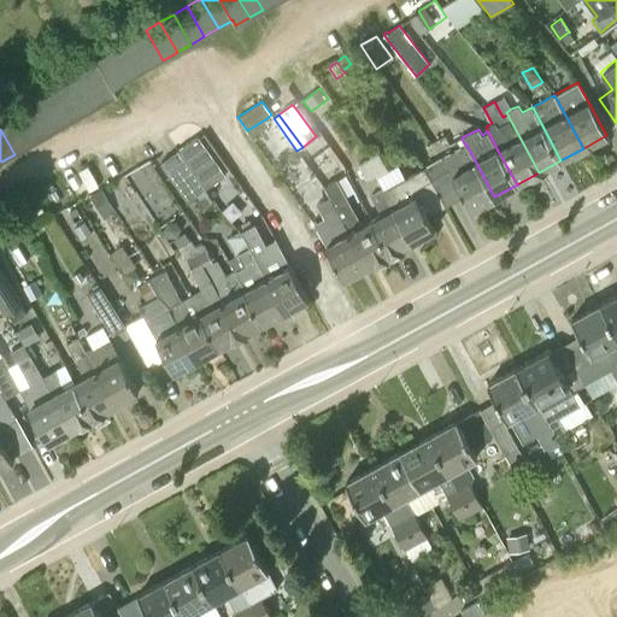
[(178,150),(205,188),(227,174),(199,135),(178,150)]
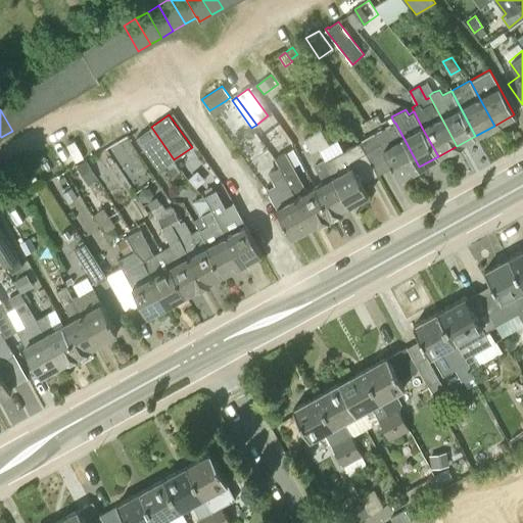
[(361,143),(378,174),(393,165),(399,177),(419,167),(395,123),(394,123),(359,141),(361,143)]
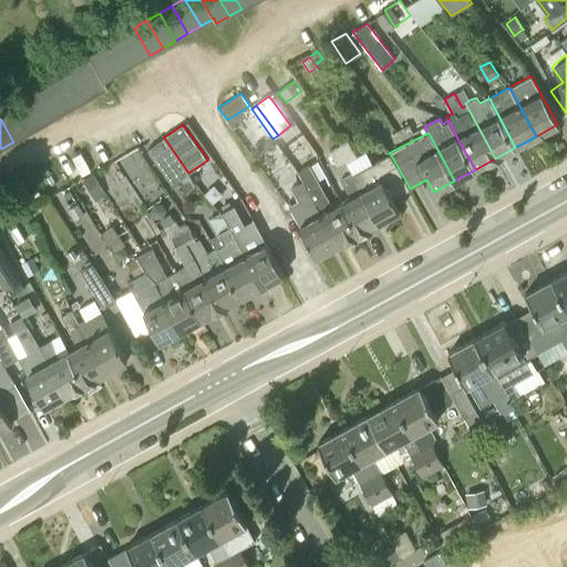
[(173,184),(188,173),(164,137),(147,148),(173,184)]
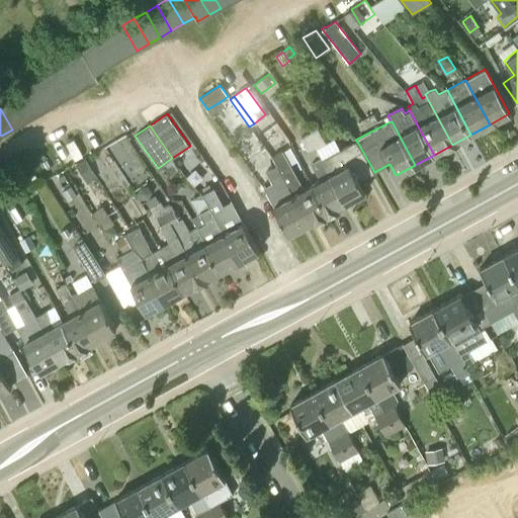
[(310,133),(318,147),(326,142),(318,127),(310,133)]
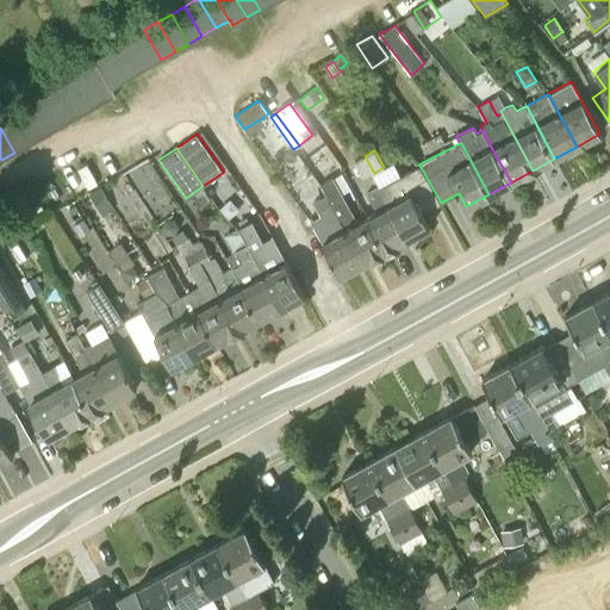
[(363,179),(374,173),(365,156),(354,162),(363,179)]
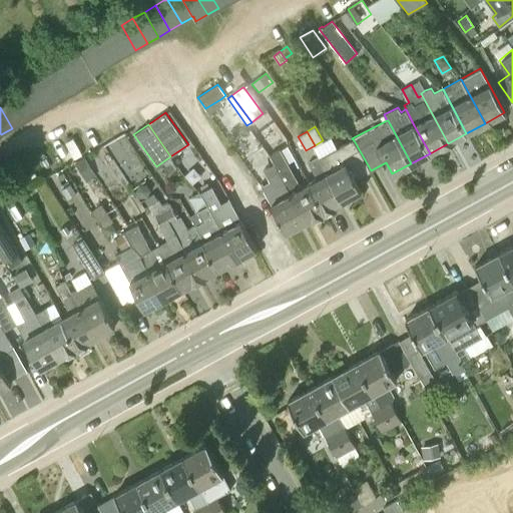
[(319,157),(342,201),(362,190),(356,179),(371,170),(354,140),(352,138),(319,155),(320,157),(319,157)]
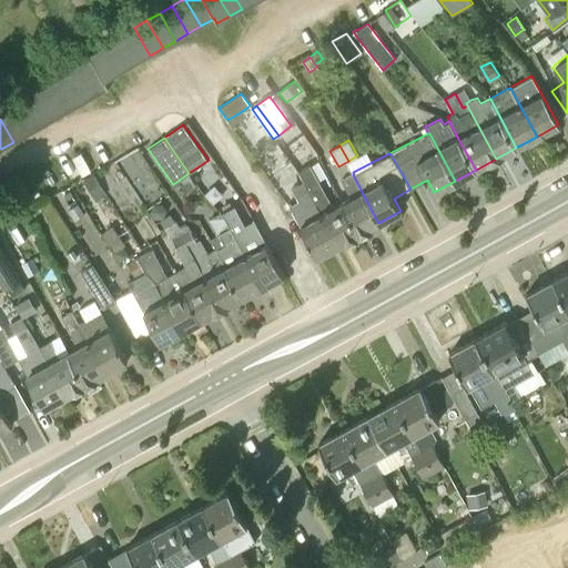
[(304,181),(338,245),(358,234),(341,201),(333,205),(310,164),(298,171),(304,181)]
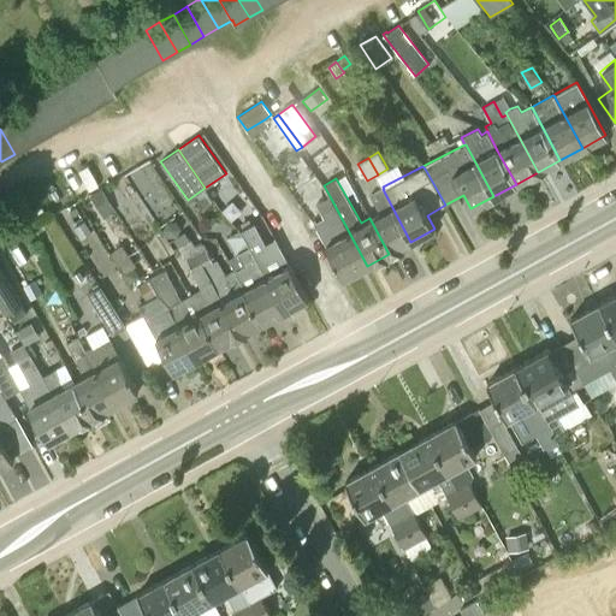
[(102,188),(89,195),(102,218),(114,211),(102,188)]
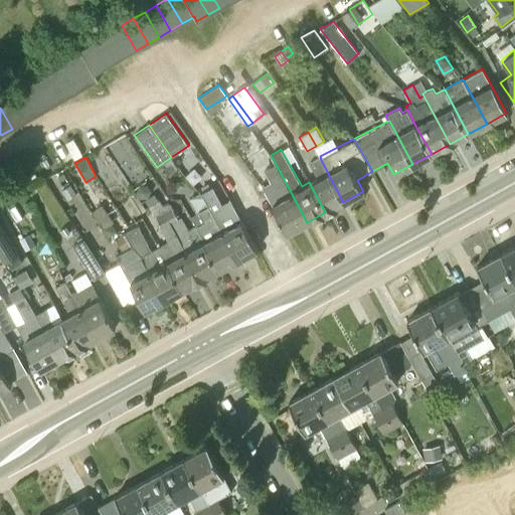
[(309,182),(325,212),(343,202),(320,158),(310,163),(317,178),(309,182)]
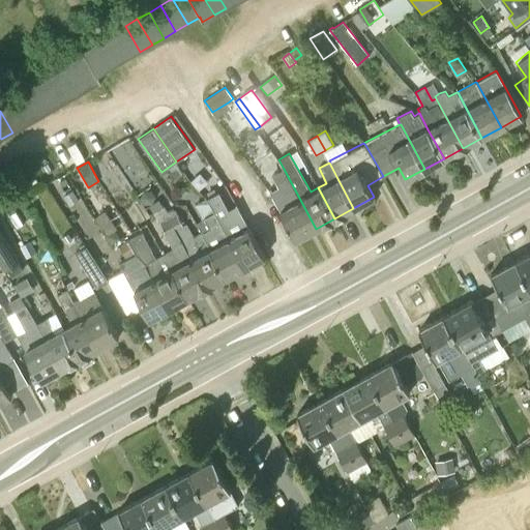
[(272,175),(280,187),(270,193),(296,239),(316,229),(284,169),(272,175)]
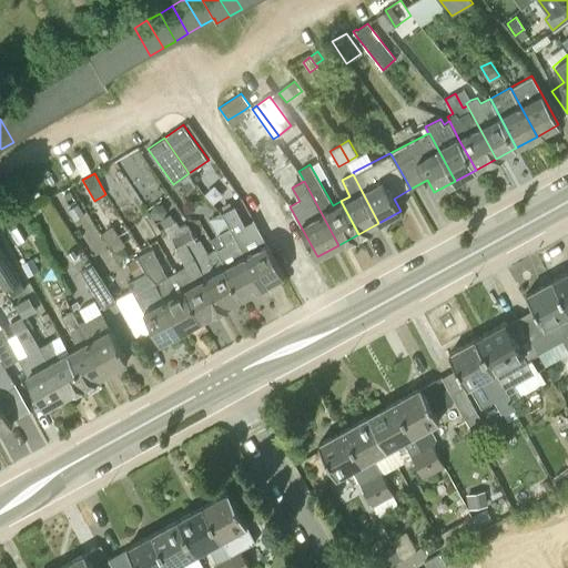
[(69,204),(75,201),(71,191),(63,194),(69,204)]
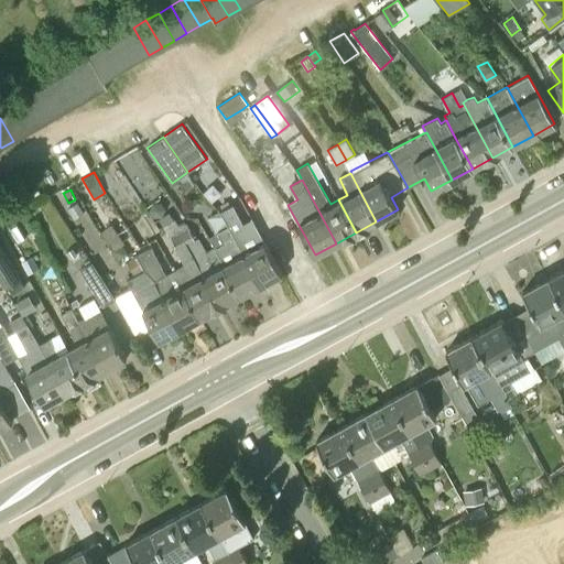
[(77,202),(67,207),(74,218),(83,213),(77,202)]
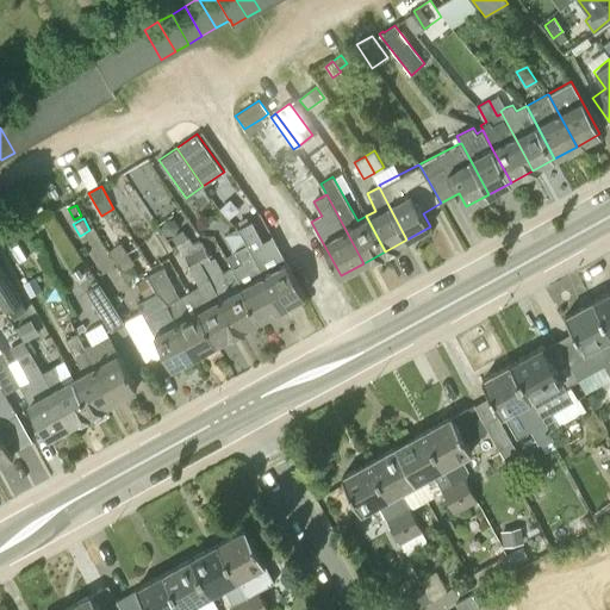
[(266,249),(253,224),(240,231),(247,243),(263,274),(282,307),(305,296),(287,262),(277,243),(266,249)]
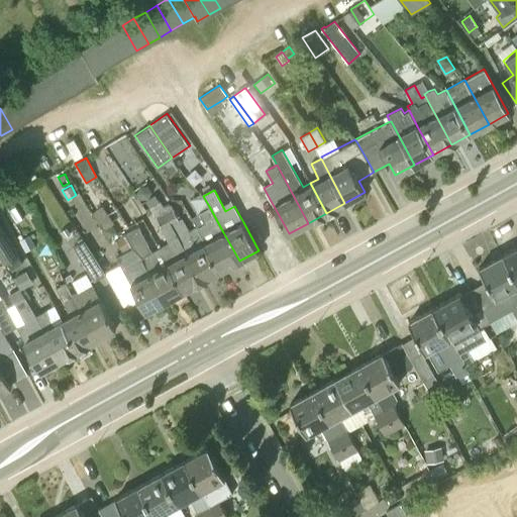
[(202,281),(220,271),(205,242),(196,226),(189,231),(182,218),(179,219),(171,205),(168,204),(164,206),(160,201),(156,194),(145,200),(157,219),(166,214),(187,252),(202,281)]
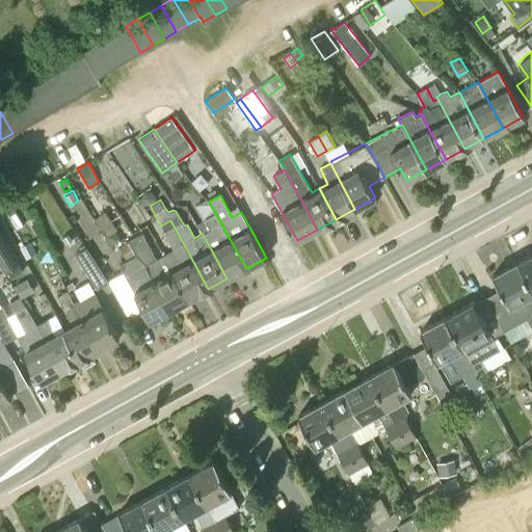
[(230,239),(215,212),(205,218),(210,229),(202,233),(211,249),(227,278),(246,268),(230,239)]
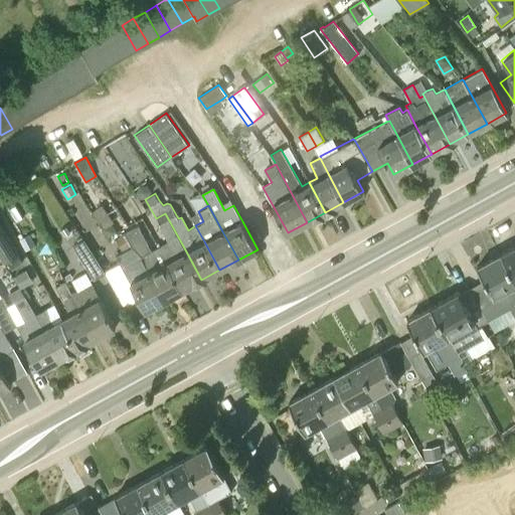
[(168,262),(183,290),(201,280),(186,251),(165,213),(156,218),(169,240),(159,245),(168,262)]
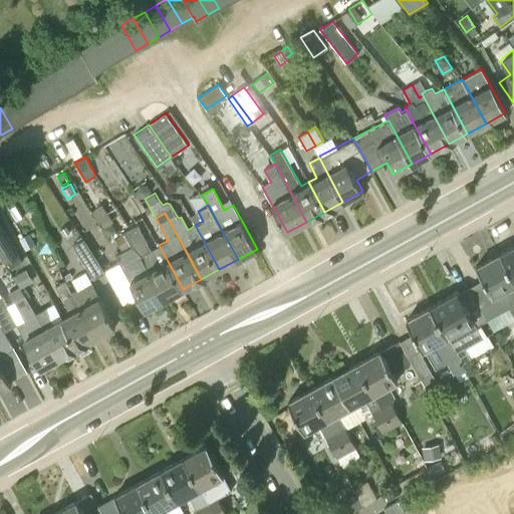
[(64,241),(74,236),(71,232),(74,230),(70,223),(67,225),(58,230),(64,241)]
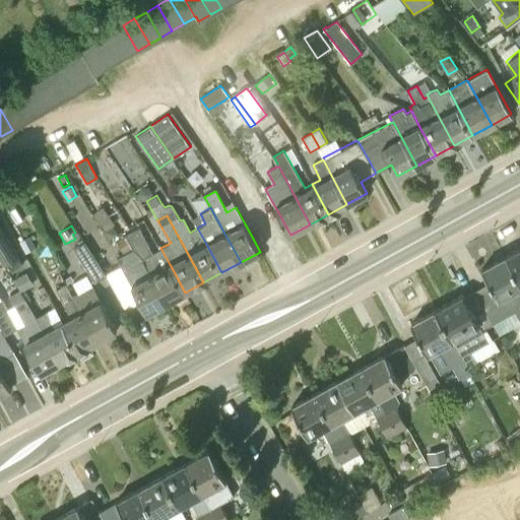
[(103,232),(109,241),(118,235),(113,225),(103,232)]
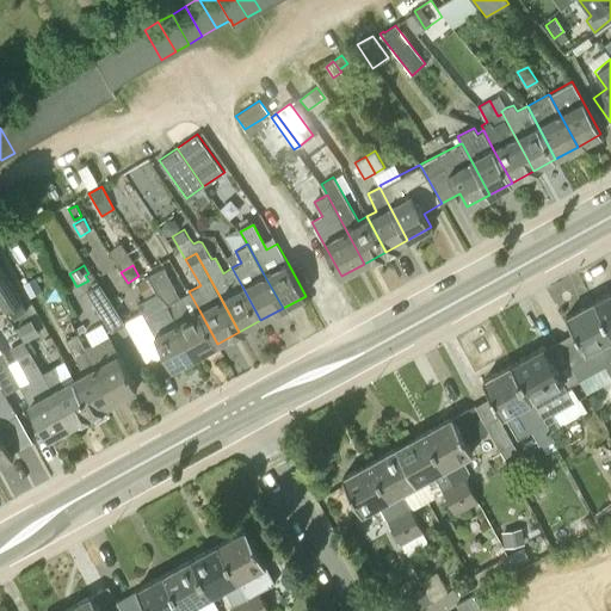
[(23,302),(0,266),(0,302),(6,312),(8,310),(22,302),(23,302)]
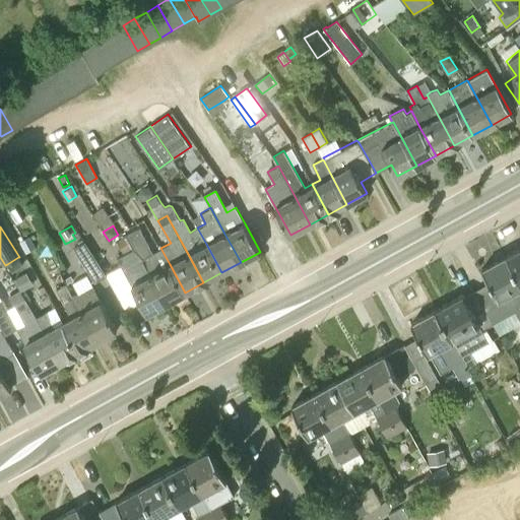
[(151,274),(167,303),(185,293),(170,264),(160,248),(153,252),(139,226),(125,235),(132,248),(142,258),(151,274)]
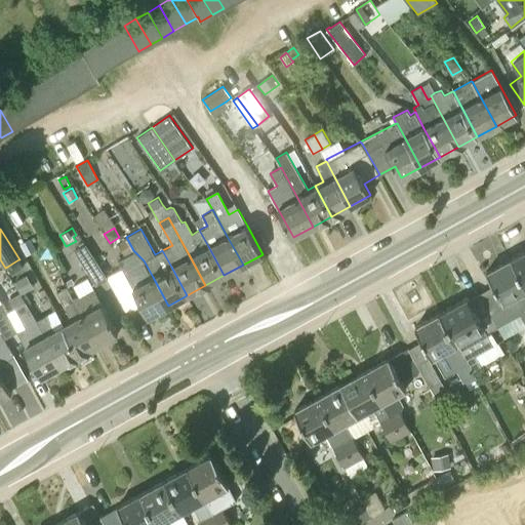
[(125,255),(133,250),(126,237),(117,242),(125,255)]
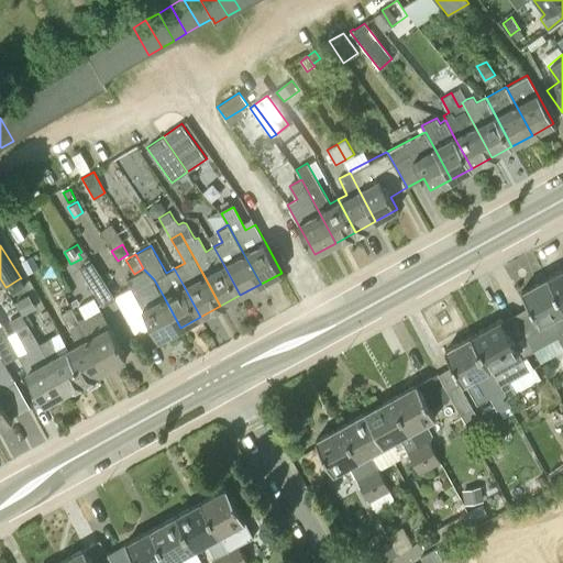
[(114,298),(91,261),(79,267),(102,305),(114,298)]
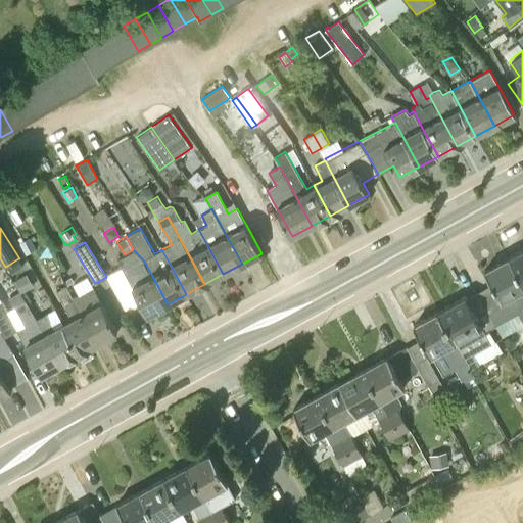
[(126,311),(140,302),(147,316),(168,304),(152,276),(143,259),(133,249),(125,254),(117,258),(123,266),(106,275),(116,293),(126,311)]
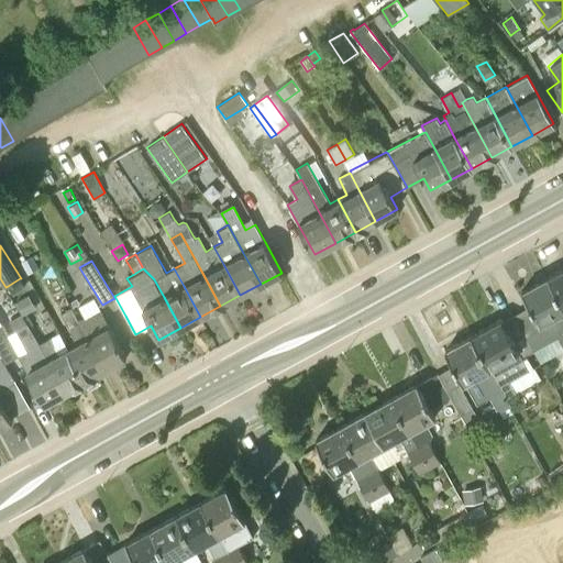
[(562,306),(562,268),(547,277),(562,306)]
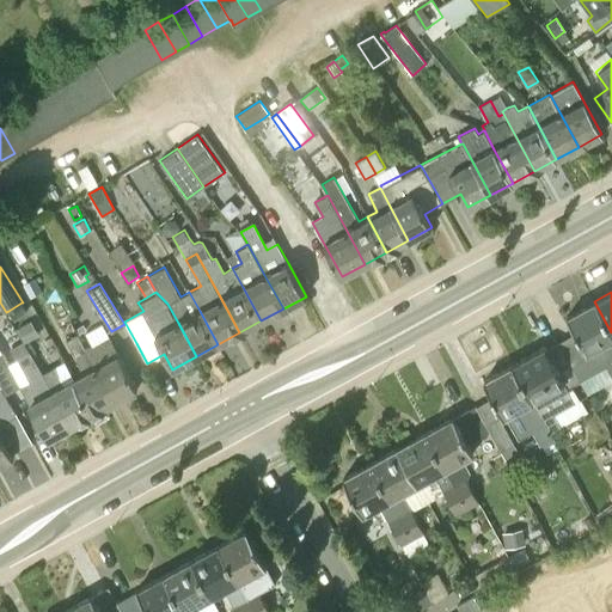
[(611,332),(594,301),(565,317),(575,332),(558,342),(579,380),(606,367),(611,377),(611,332)]
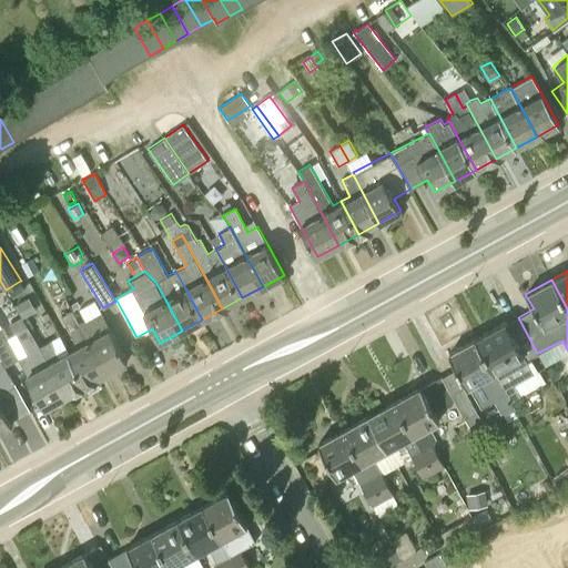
[(20,281),(8,288),(12,295),(24,288),(20,281)]
